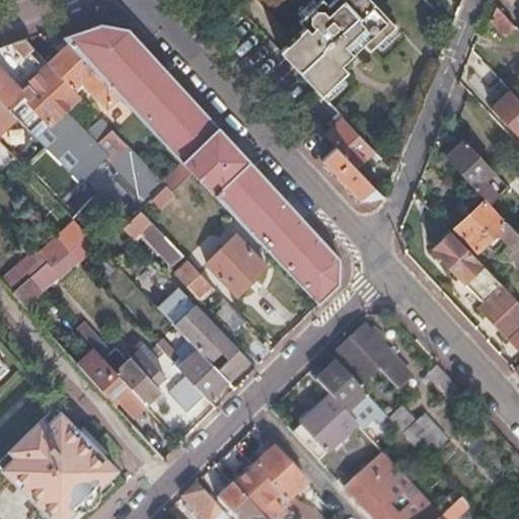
[(305,25),(279,50),(316,89),(321,94),(348,71),(342,64),(364,44),(370,50),(395,25),(371,0),(334,0),(330,4),(325,0),(320,0),(300,20),(305,25)]
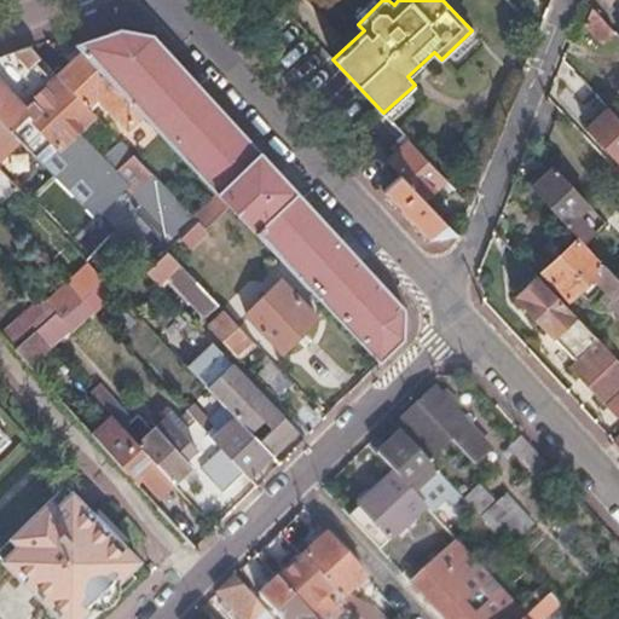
[(615,33),(594,9),(586,22),(606,42),(615,33)]
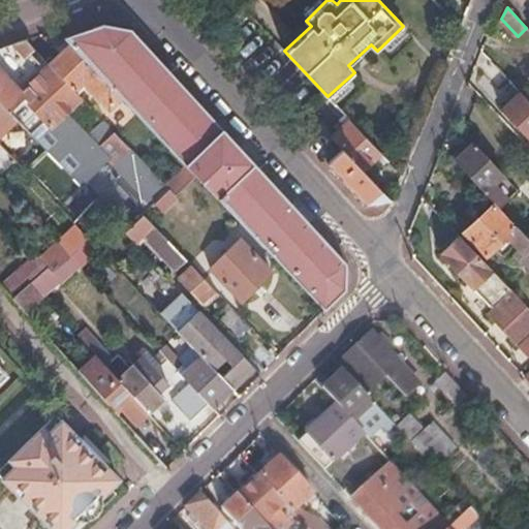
[(131,30),(105,25),(65,39),(71,45),(121,97),(191,169),(196,176),(324,309),(345,288),(346,263),(234,142),(216,121),(206,112),(131,30)]
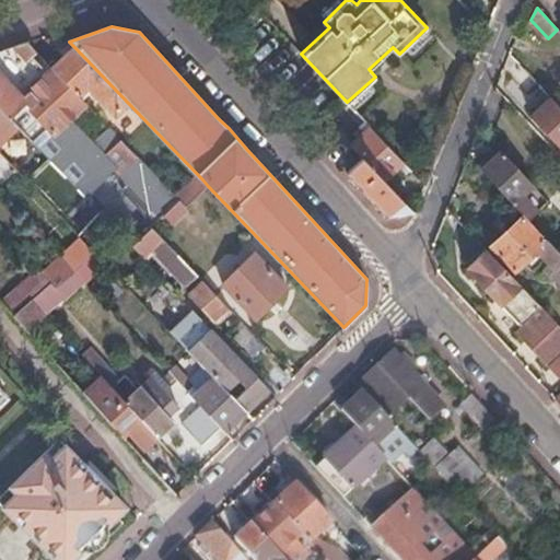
[(53,69),(27,42),(4,50),(0,51),(0,108),(11,120),(49,160),(79,189),(95,174),(70,148),(78,140),(63,125),(86,104),(79,96),(53,69)]
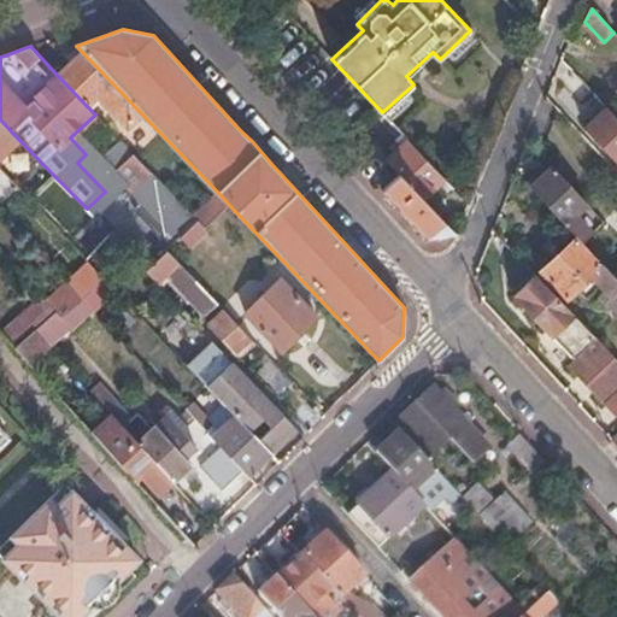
[(141,113),(83,53),(58,76),(87,106),(99,95),(128,125),(141,113)]
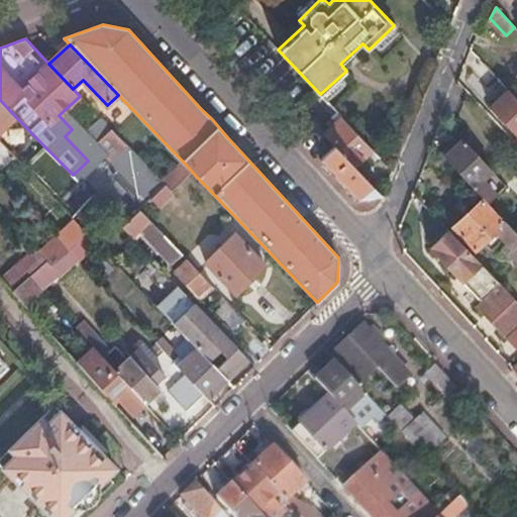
[(497,77),(481,60),(472,69),(488,86),(497,77)]
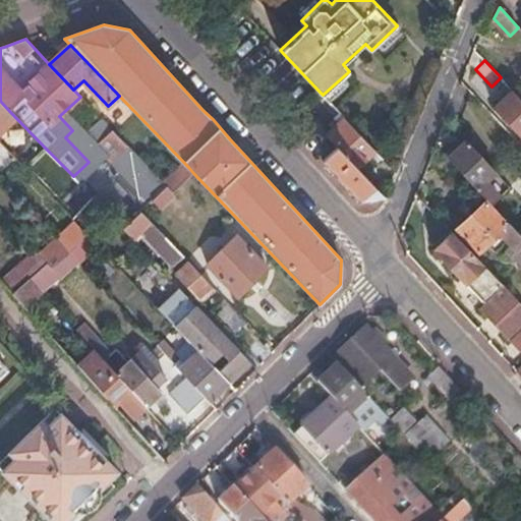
[(520,100),(514,93),(496,110),(520,135),(520,100)]
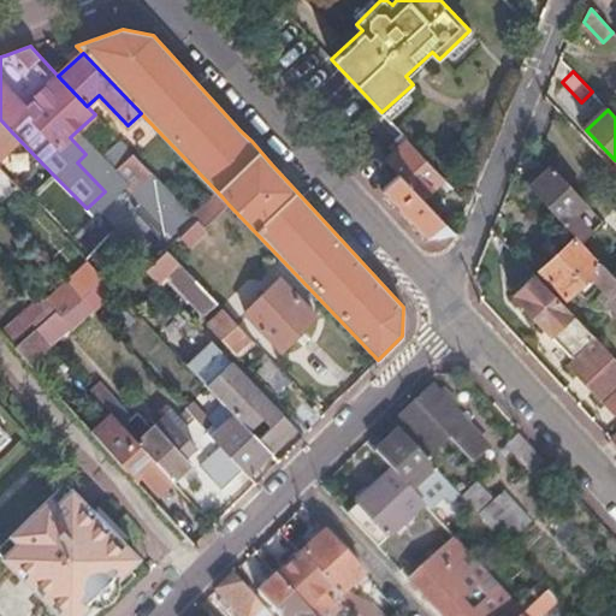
[(0,142),(12,132),(0,119),(0,142)]
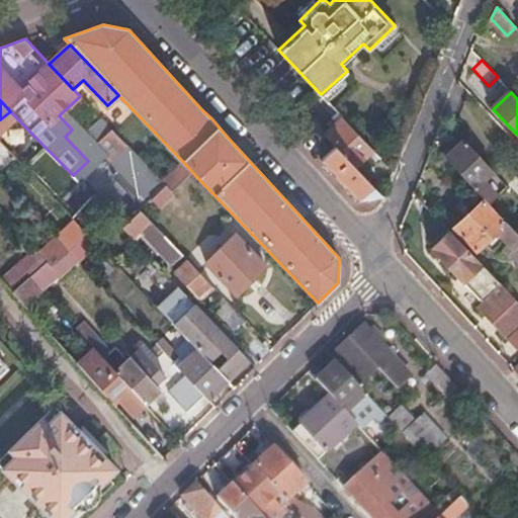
[(372,149),(341,115),(324,133),(334,145),(355,165),(372,149)]
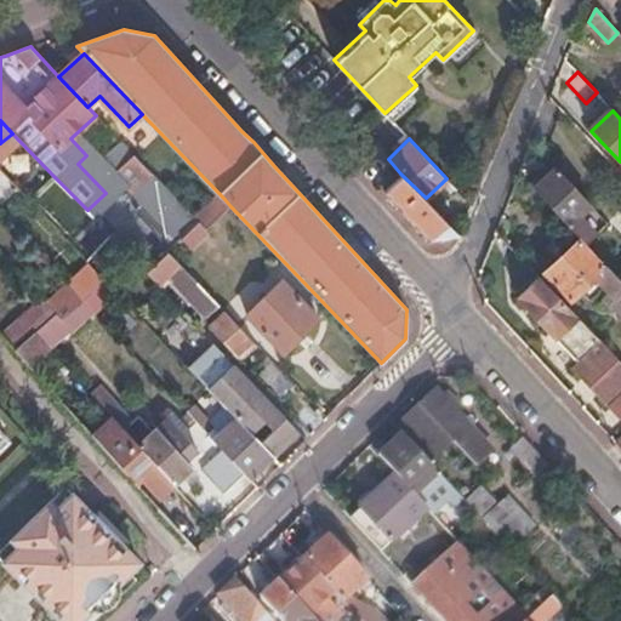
[(138,188),(153,175),(136,158),(123,171),(138,188)]
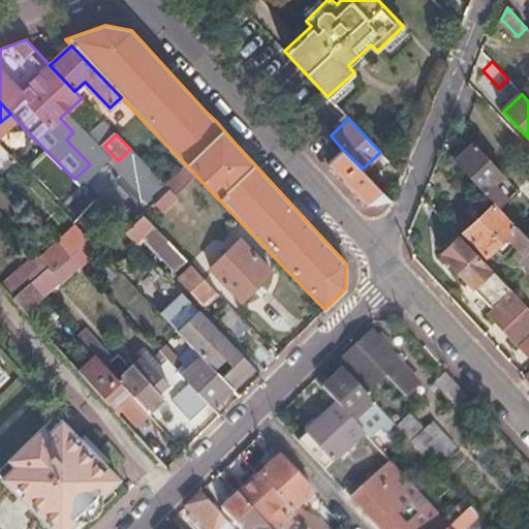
[(503,175),(474,144),(457,161),(495,203),(499,208),(506,200),(492,185),(503,175)]
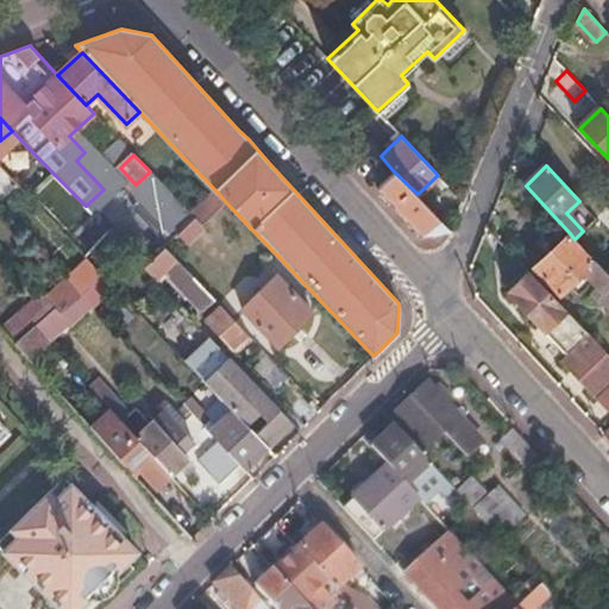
[(393,170),(376,186),(421,234),(450,228),(418,194),(393,170)]
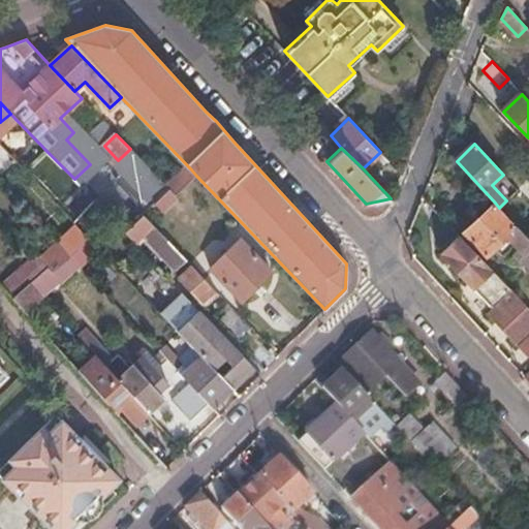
[(12,157),(17,160),(22,156),(18,152),(12,157)]
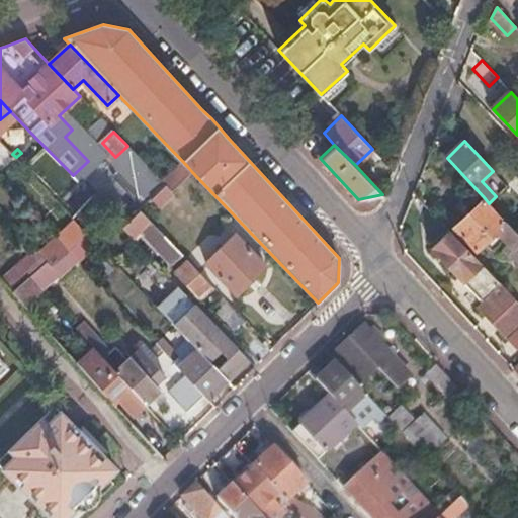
[(172,191),(192,172),(187,166),(166,185),(172,191)]
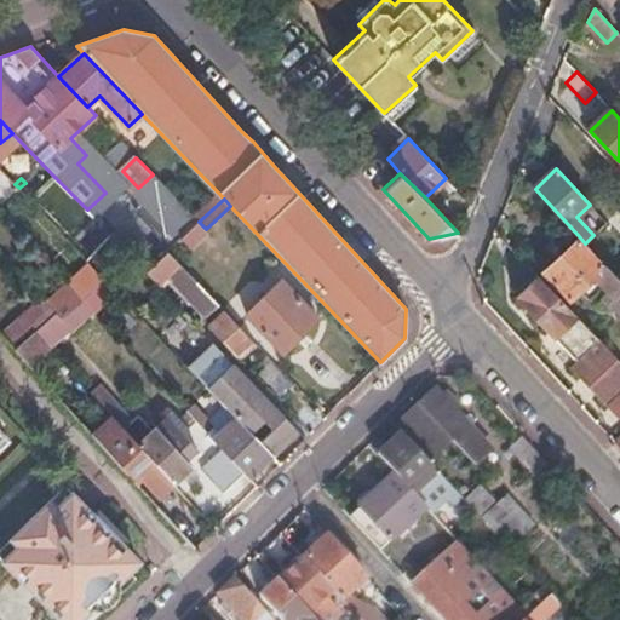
[(585,244),(580,237),(544,273),(569,300),(596,276),(616,298),(612,302),(619,310),(619,279),(619,277),(585,244)]
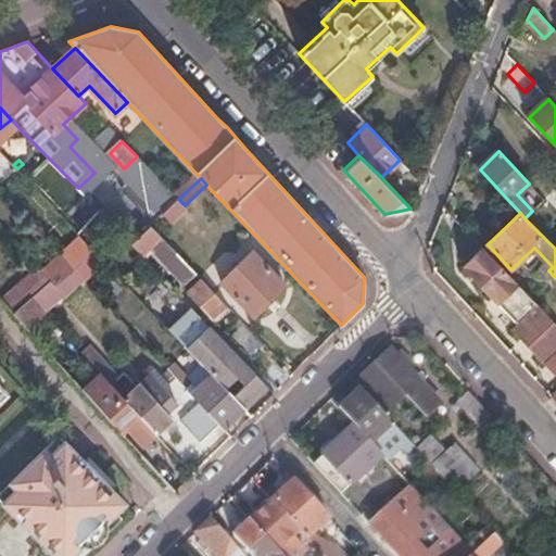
[(190,266),(151,225),(130,243),(144,258),(153,251),(178,276),(190,266)]
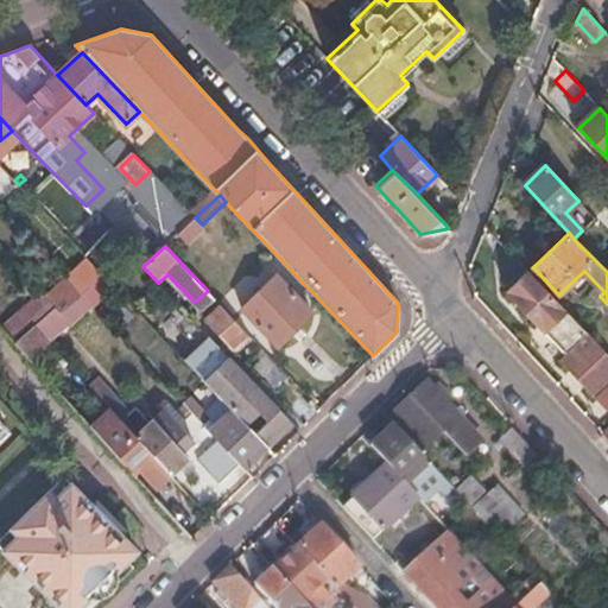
[(607,355),(578,324),(529,271),(507,290),(557,343),(607,396),(607,355)]
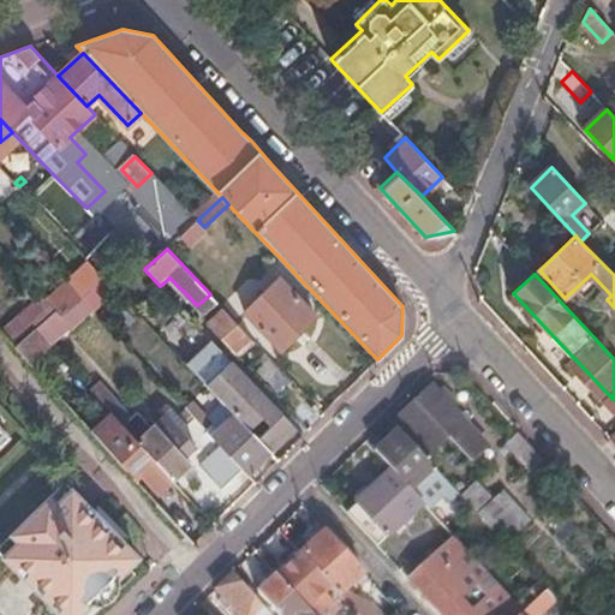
[(94,310),(117,290),(106,278),(83,299),(94,310)]
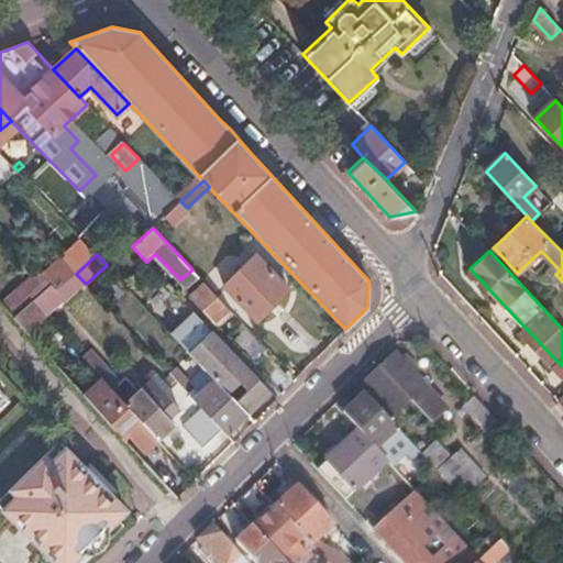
[(289,288),(256,254),(231,279),(227,276),(222,280),(258,319),(289,288)]
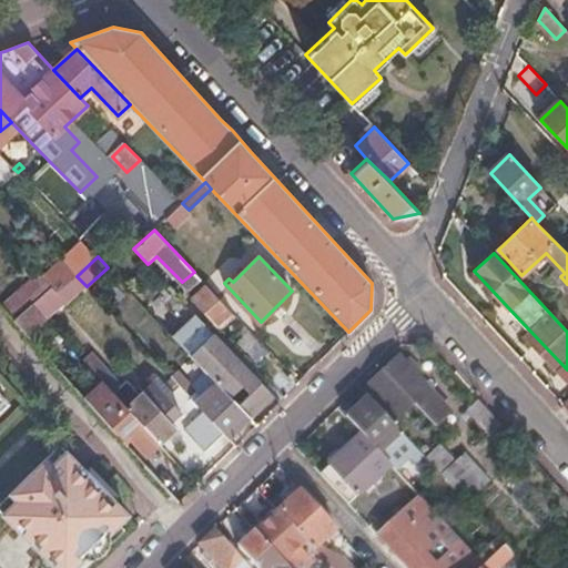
[(59,294),(77,276),(68,266),(49,283),(52,287),(59,294)]
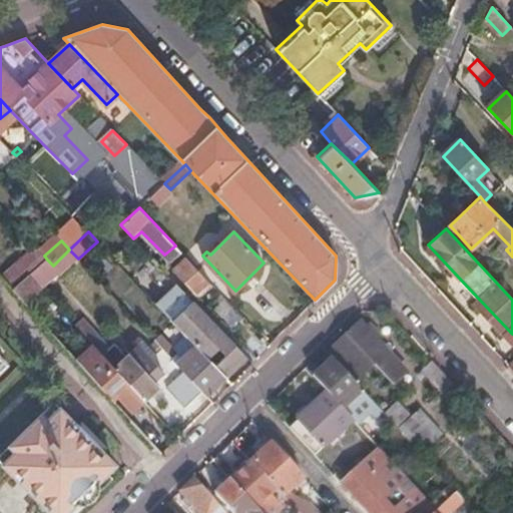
[(104,255),(92,267),(114,292),(126,281),(104,255)]
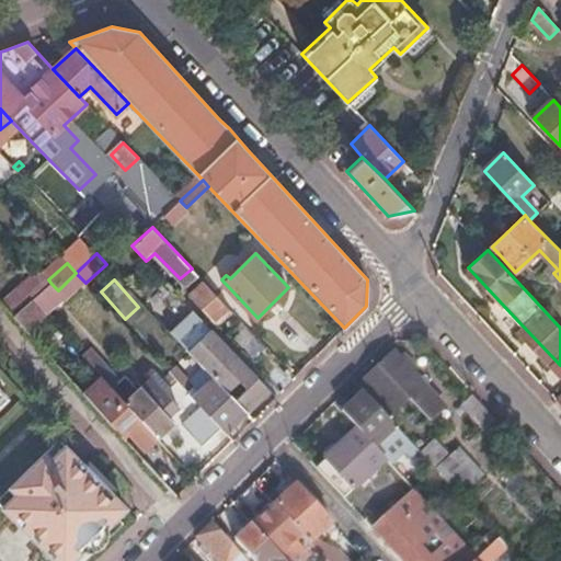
[(215,321),(229,308),(203,279),(189,295),(215,321)]
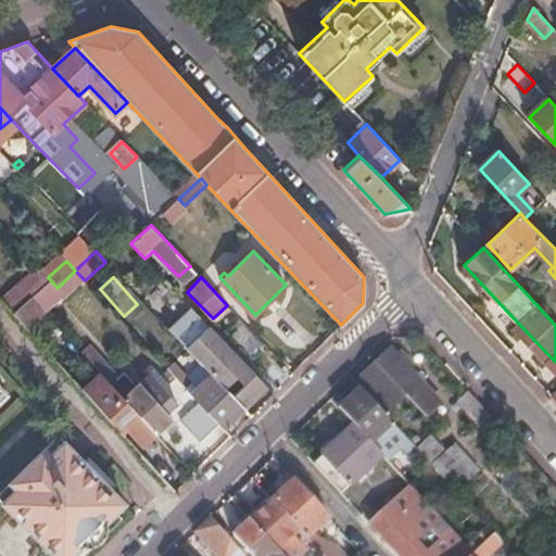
[(34,298),(43,307),(61,291),(58,288),(51,281),(34,298)]
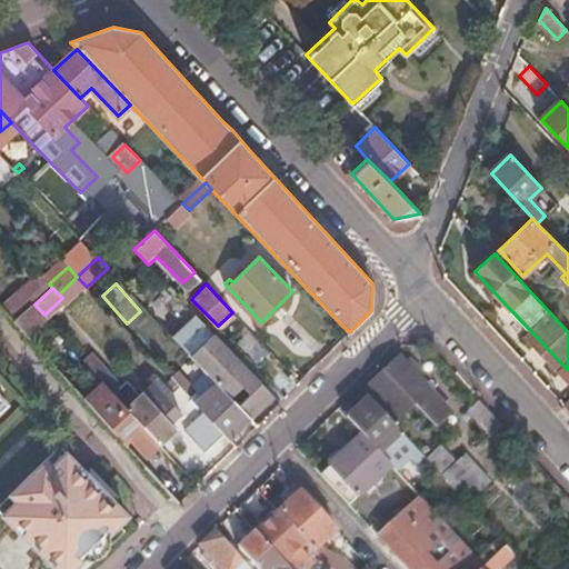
[(6,292),(0,297),(0,302),(9,311),(17,305),(6,292)]
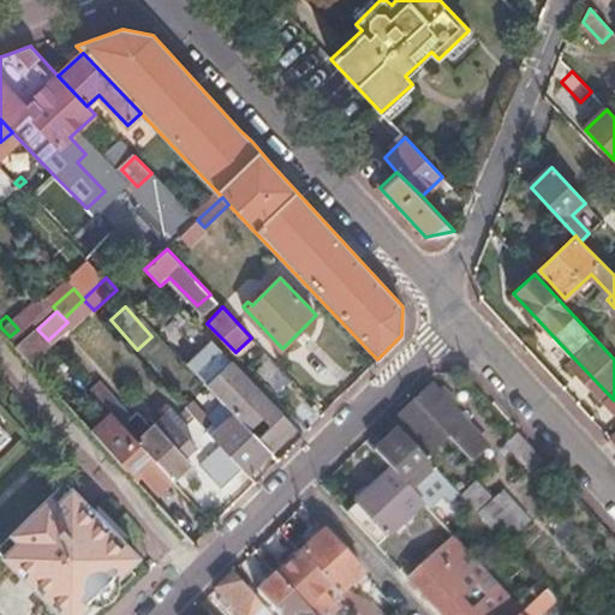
[(559,352),(614,413),(614,400),(563,347),(559,352)]
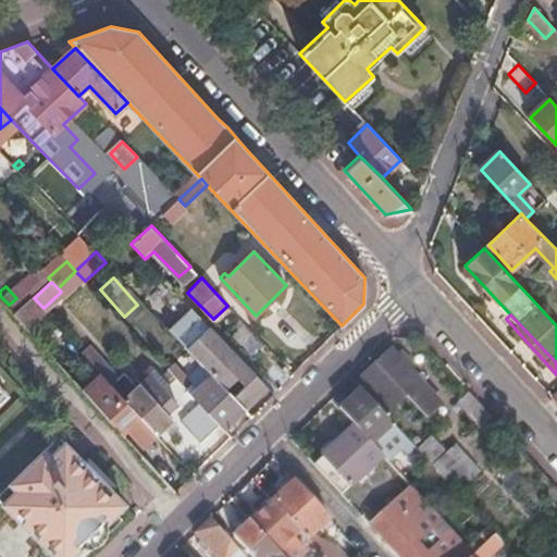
[(252,356),(264,344),(245,323),(233,335),(252,356)]
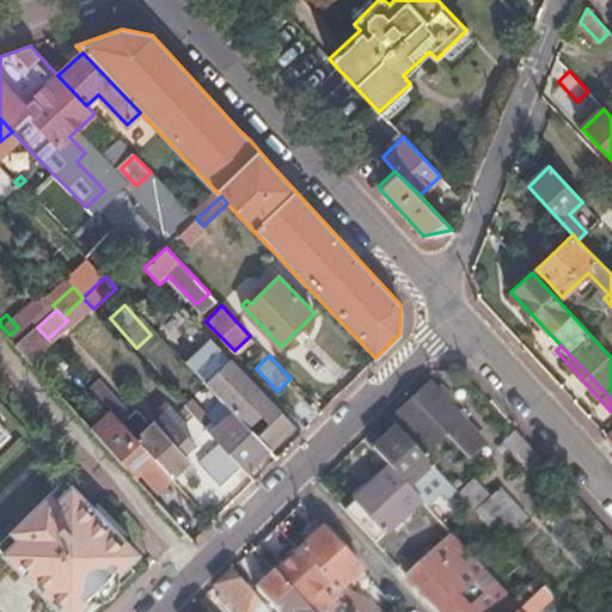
[(257,435),(271,448),(281,440),(295,426),(237,366),(231,359),(207,381),(224,399),(234,410),(250,426),(263,414),(270,422),(257,435)]
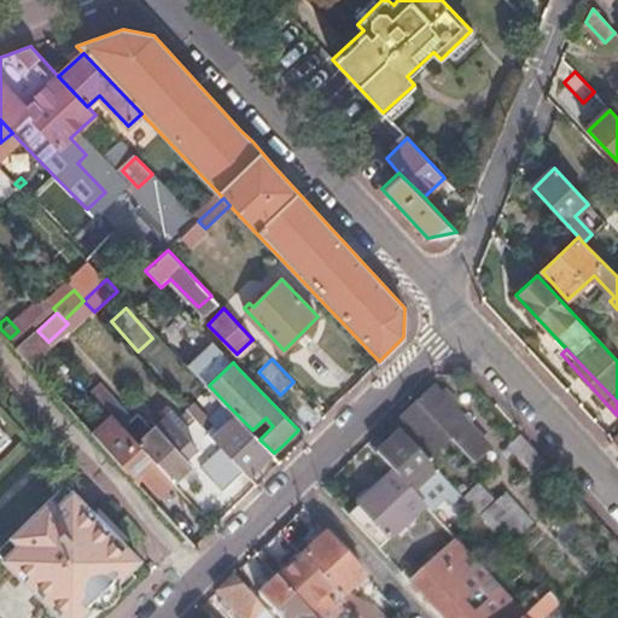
[(120,421),(174,481),(192,464),(157,426),(149,435),(130,414),(128,415),(100,383),(92,390),(120,421)]
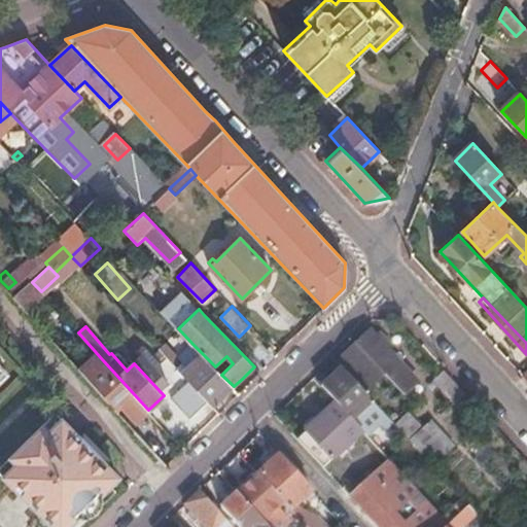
[(338,360),(342,366),(354,380),(361,373),(371,384),(384,373),(403,393),(417,380),(371,330),(359,341),(338,360)]
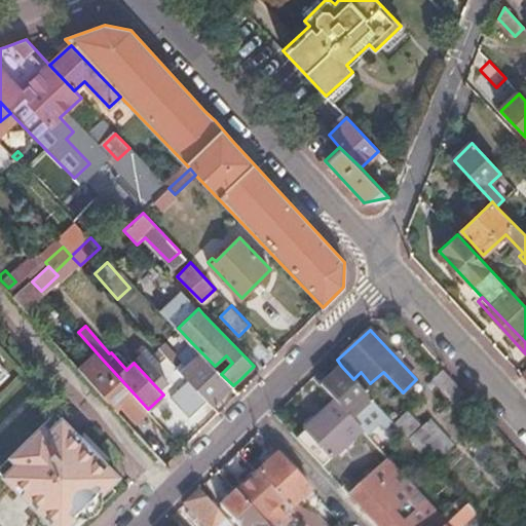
[(221,398),(233,385),(221,374),(216,367),(215,366),(201,352),(188,366),(165,342),(159,348),(190,382),(209,401),(213,406),(221,398)]
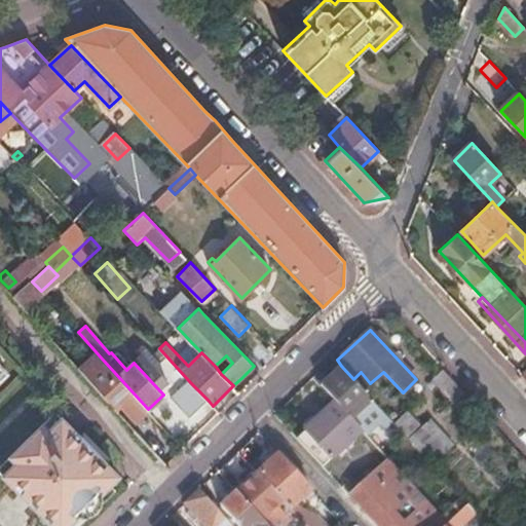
[(132,424),(148,409),(102,359),(86,374),(132,424)]
